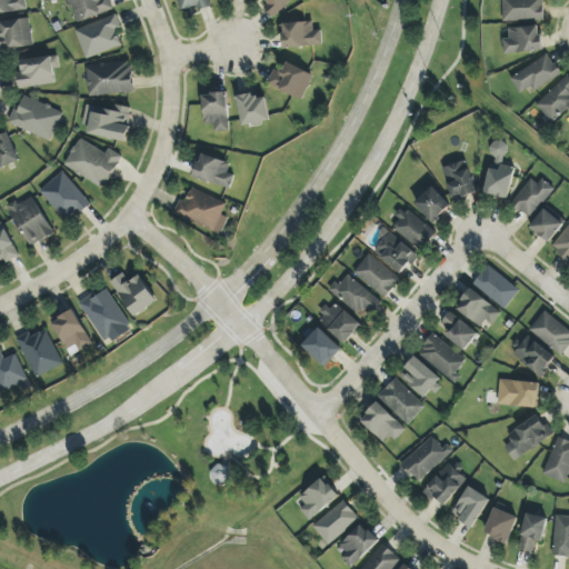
[(26,0),(0,0),(0,12),(27,10),(26,0)]
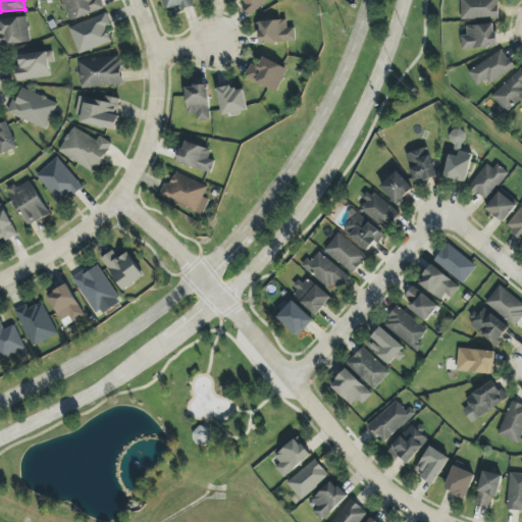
[(64,0),(70,20),(105,9),(101,0),(64,0)]
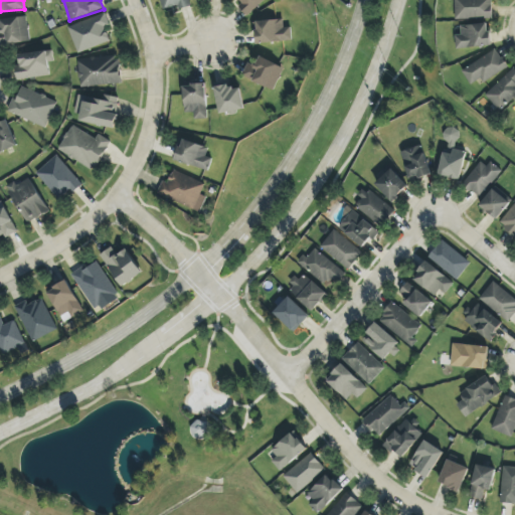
[(191,6),(189,0),(160,0),(163,10),(178,5),(179,10),(191,6)]
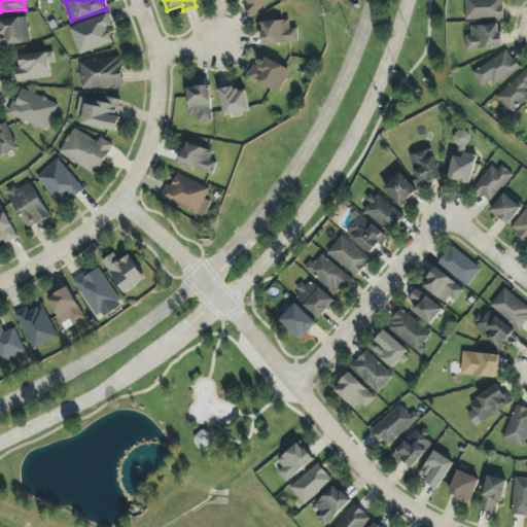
[(244,0),(247,3),(244,7),(253,16),(271,0),(244,0)]
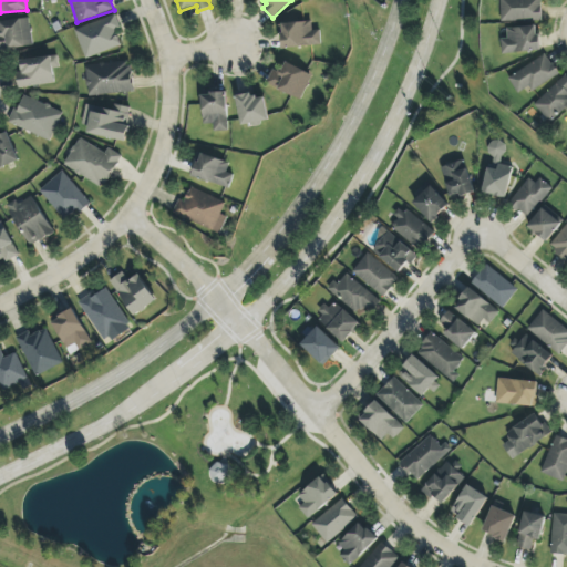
[(540,0),(500,0),(501,21),(542,20),(540,0)]
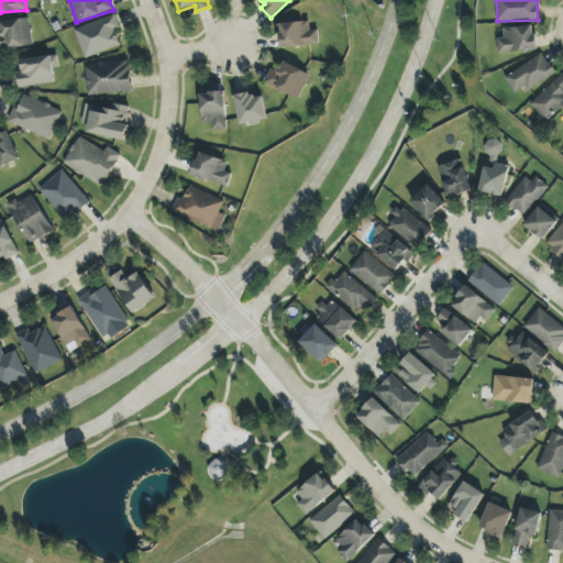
[(86,58),(121,45),(114,30),(120,28),(116,14),(75,30),(86,58)]
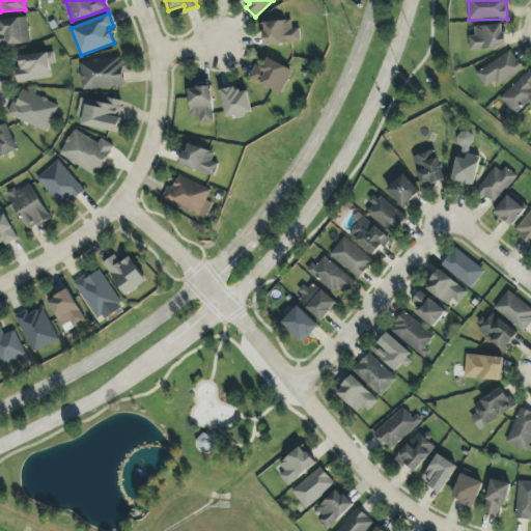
[(0,20),(0,46),(31,44),(28,18),(0,20)]
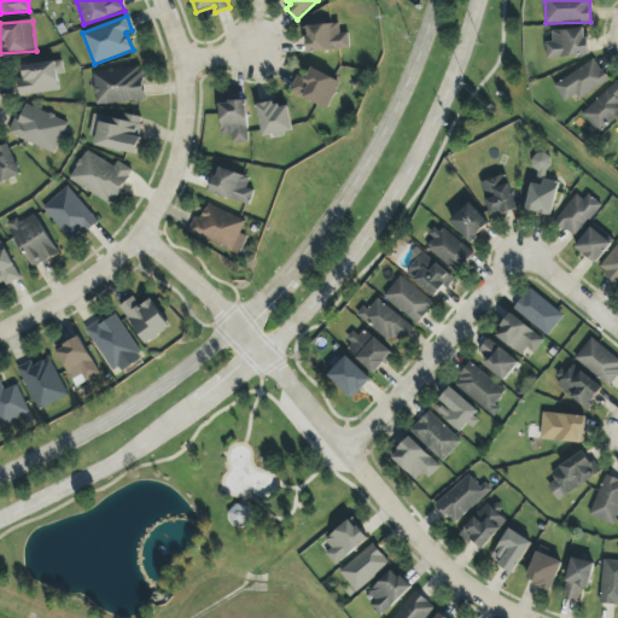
[(349,33),(340,33),(339,24),(305,25),(307,52),(350,50),(349,33)]
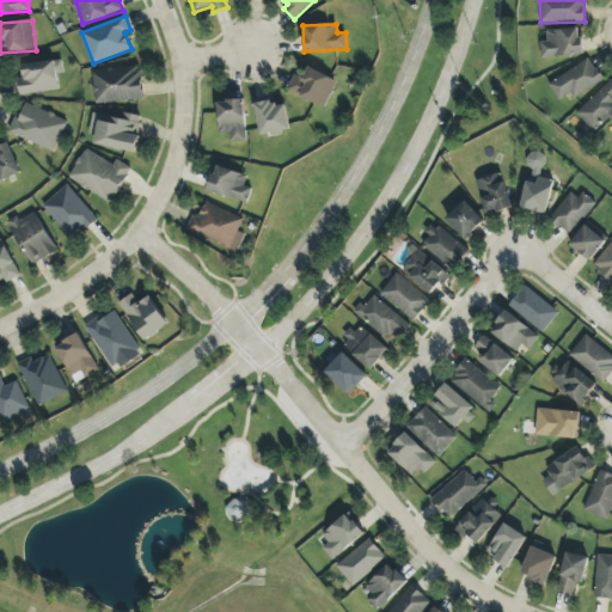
[(540,43),(543,59),(583,53),(580,26),(548,31),(549,42),(540,43)]
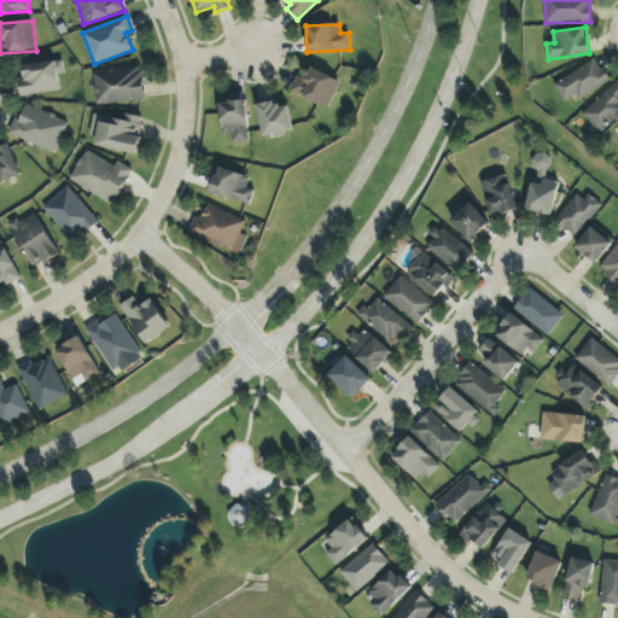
[(610,81),(595,58),(554,85),(565,101),(577,94),(581,100),(610,81)]
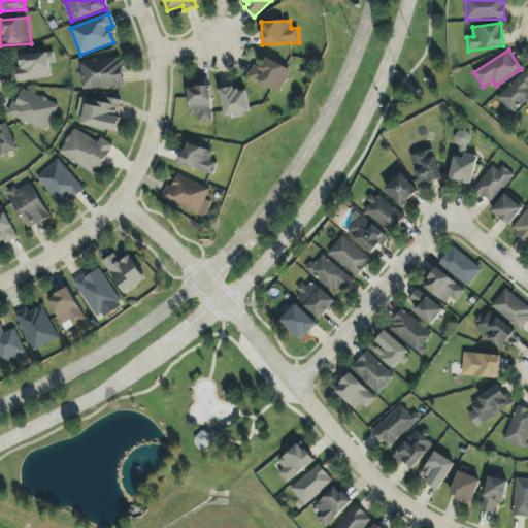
[(18,83),(52,76),(50,64),(56,63),(54,51),(20,57),(22,66),(15,67),(18,83)]
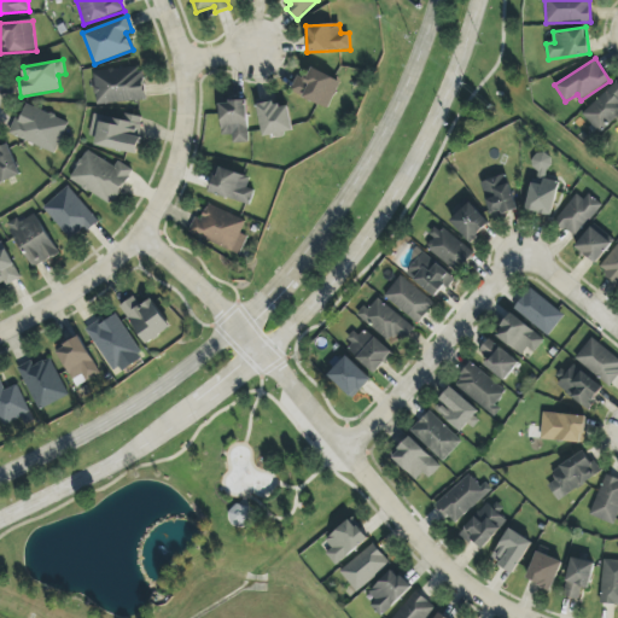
[(97,104),(146,100),(143,66),(94,70),(97,104)]
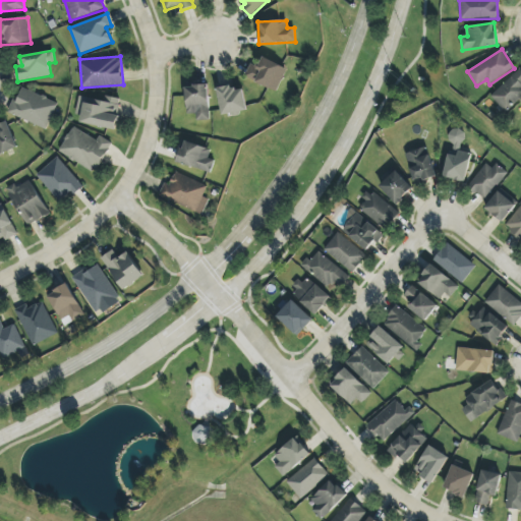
[(278,92),(287,68),(263,57),(258,66),(252,63),(246,78),(278,92)]
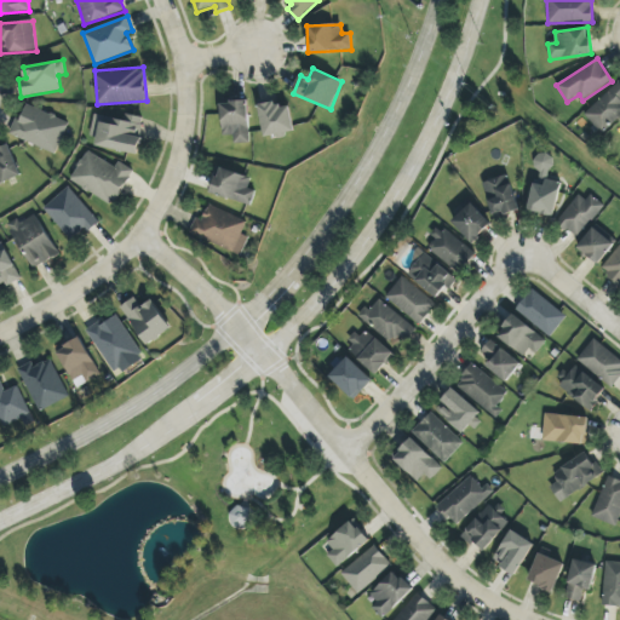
[(619,82),(619,81),(584,114),(602,133),(619,116),(619,82)]
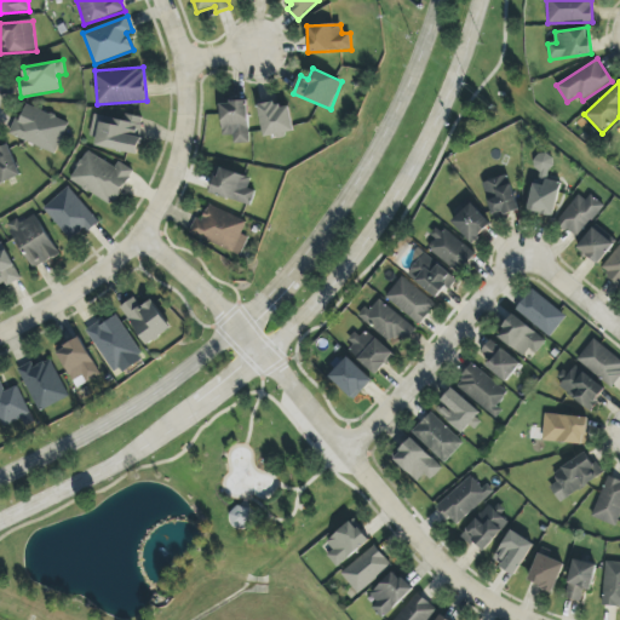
[(250,143),(248,101),(222,102),(223,136),(234,136),(234,143),(250,143)]
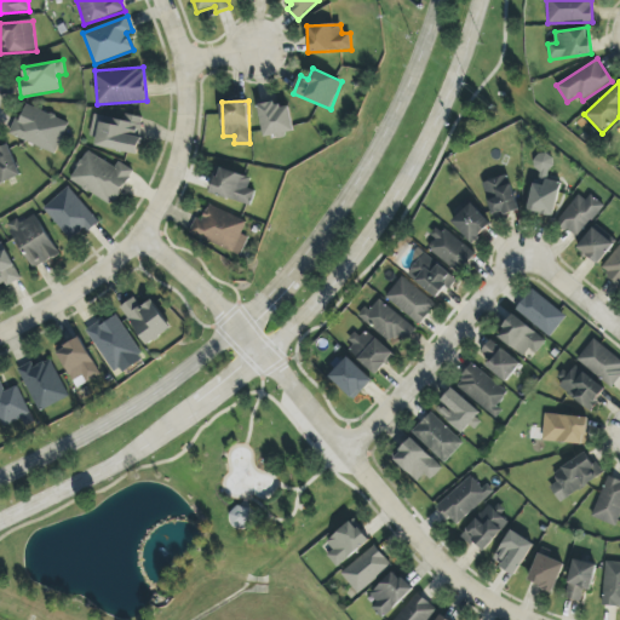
[(258,104),(264,138),(294,132),(290,107),(279,108),(277,101),(258,104)]
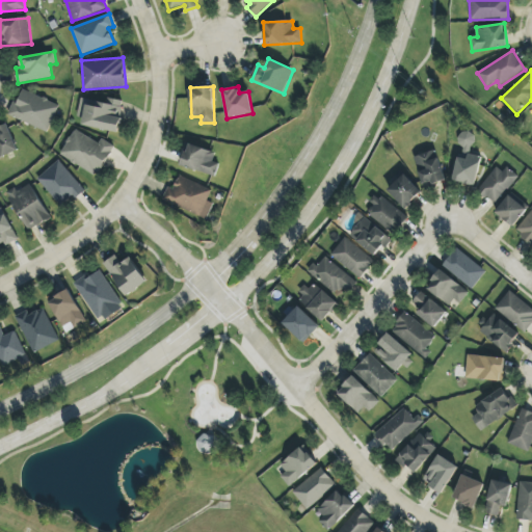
[(50,132),(59,104),(22,90),(18,103),(14,101),(8,117),(50,132)]
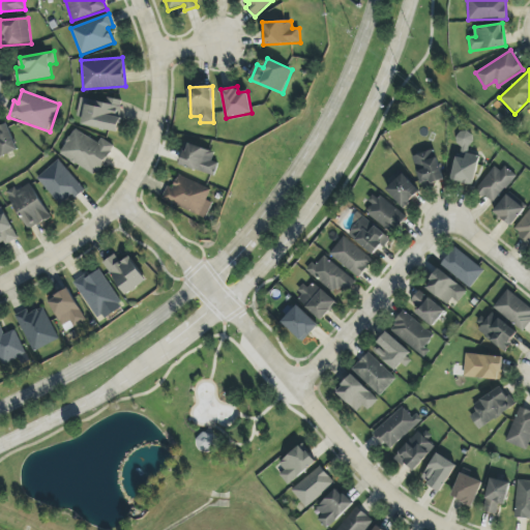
[(124,100),(108,97),(107,104),(83,98),(78,124),(118,133),(124,100)]
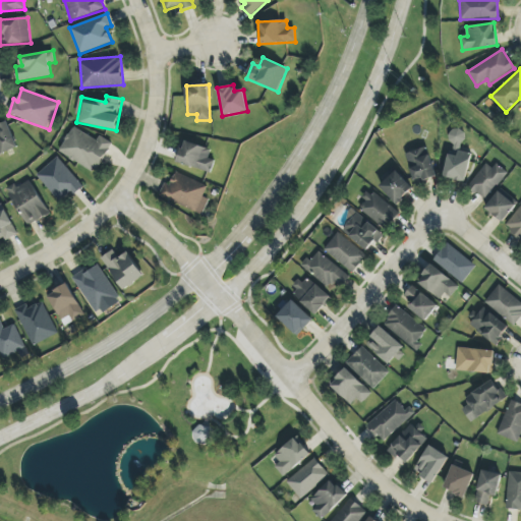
[(0,154),(17,149),(8,121),(0,123),(0,154)]
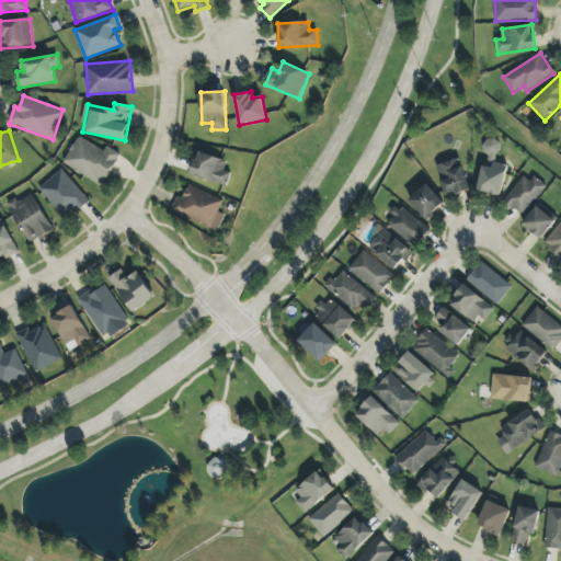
[(64,163),(102,186),(121,153),(107,146),(104,151),(79,136),(64,163)]
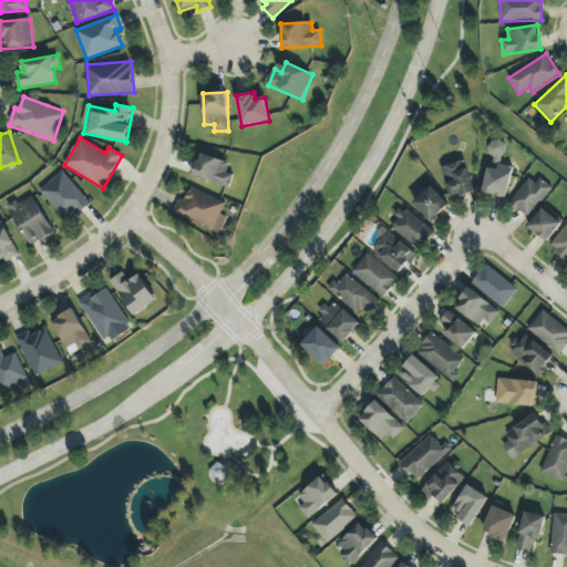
[(486,150),(497,160),(508,150),(496,138),(486,150)]
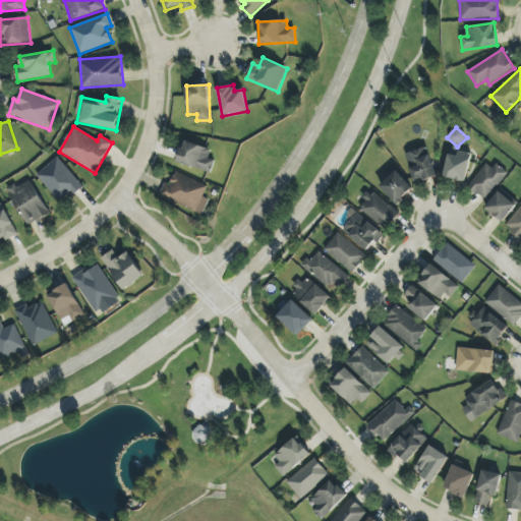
[(176,162),(211,173),(215,160),(209,159),(212,149),(182,140),(176,162)]
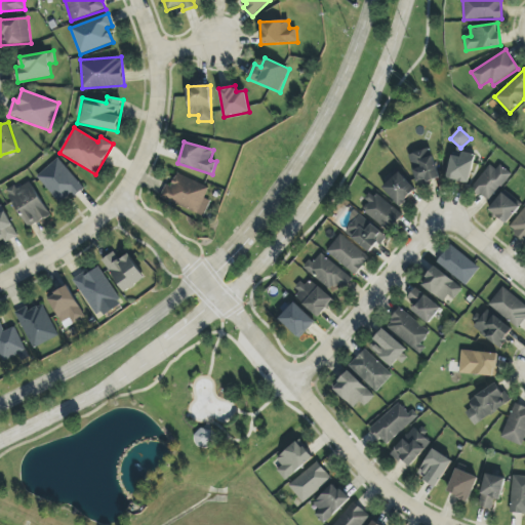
[(441,178),(431,148),(409,154),(419,186),(441,178)]
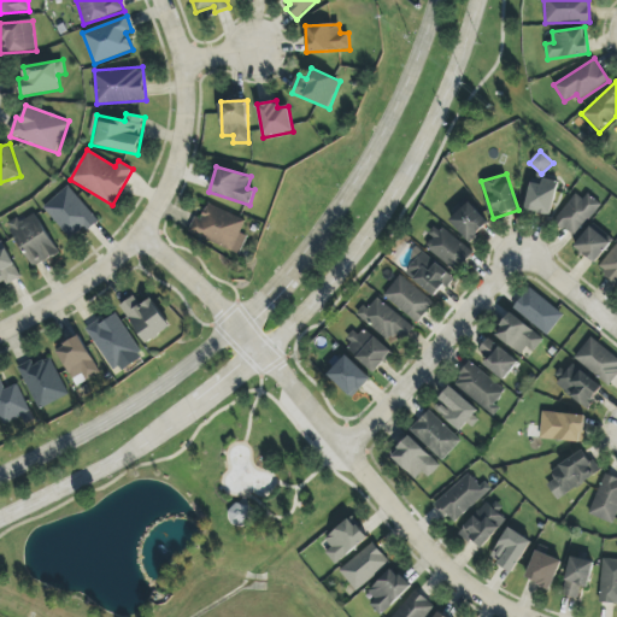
[(551,216),(559,182),(542,177),(541,184),(532,182),(524,209),(551,216)]
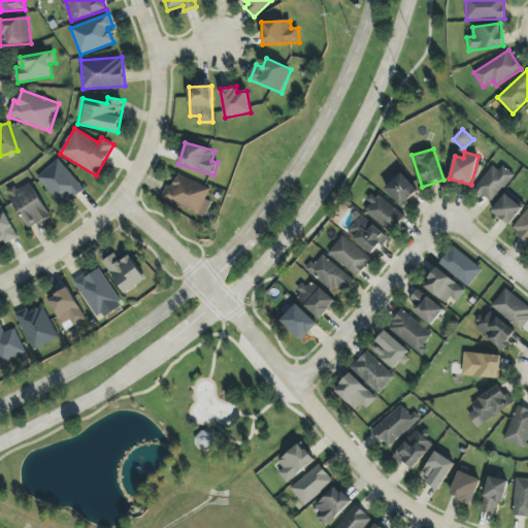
[(37,176),(62,207),(85,190),(60,159),(37,176)]
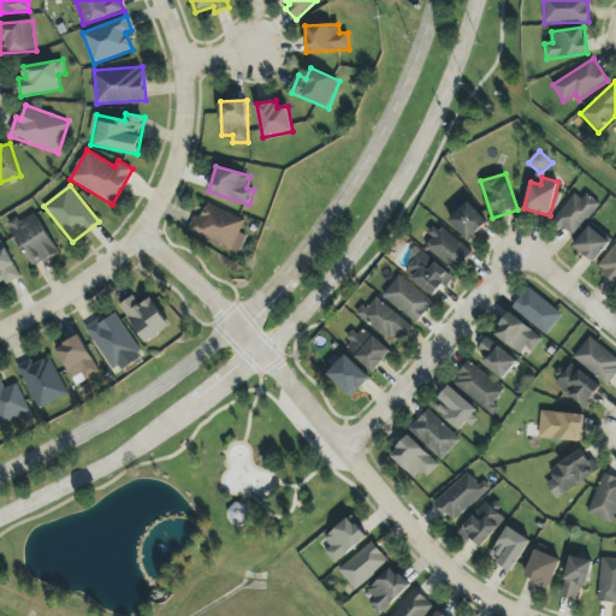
[(599,206),(578,190),(554,220),(574,237),(599,206)]
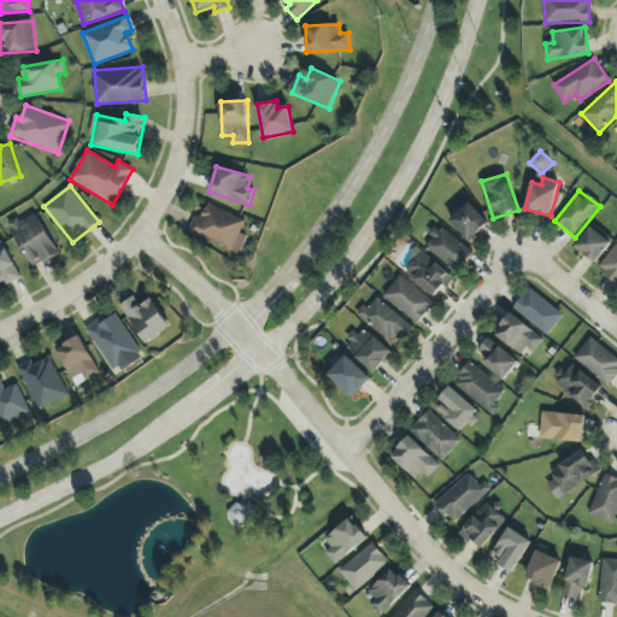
[(489,223),(469,201),(450,221),(470,242),(489,223)]
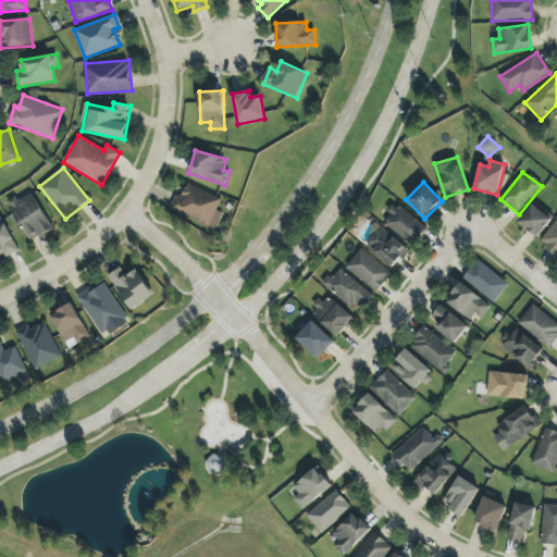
[(218,210),(222,199),(188,184),(182,198),(176,195),(170,210),(217,230),(224,213),(218,210)]
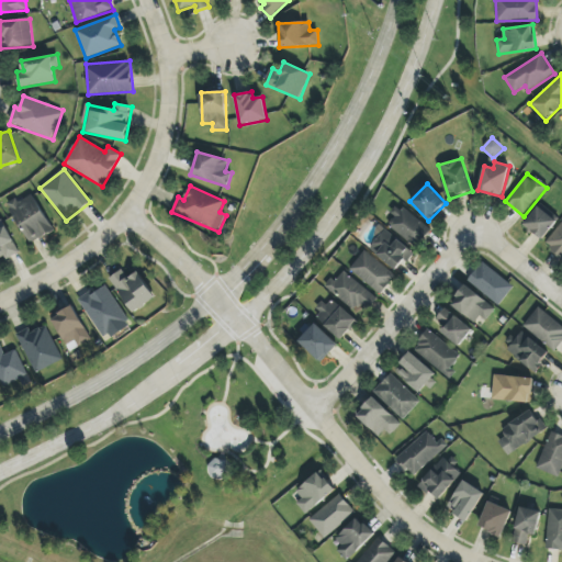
[(54,232),(33,192),(9,204),(30,244),(54,232)]
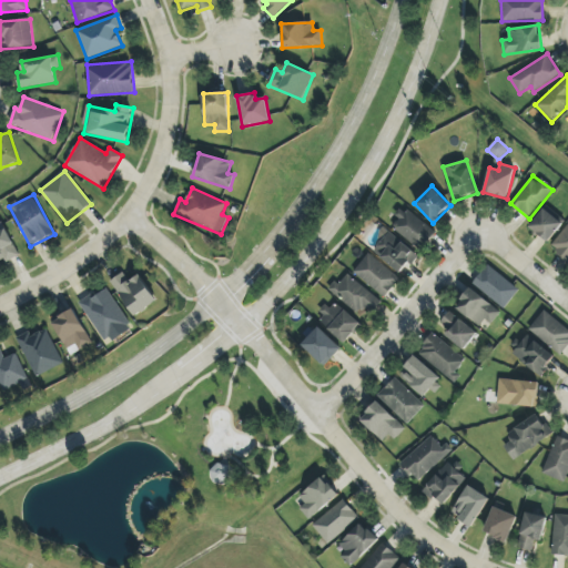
[(403,209),(391,227),(422,249),(435,230),(403,209)]
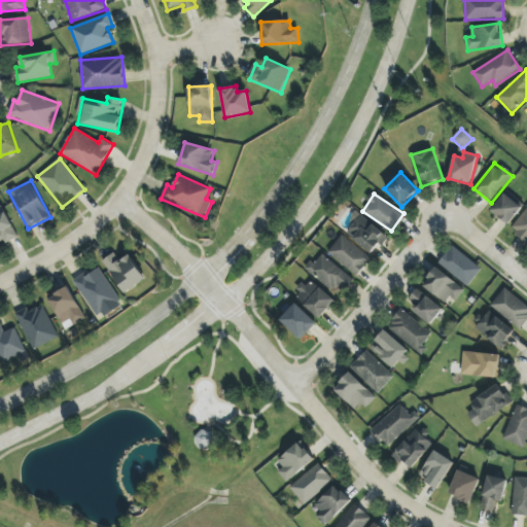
[(522,207),(503,194),(491,211),(510,224),(522,207)]
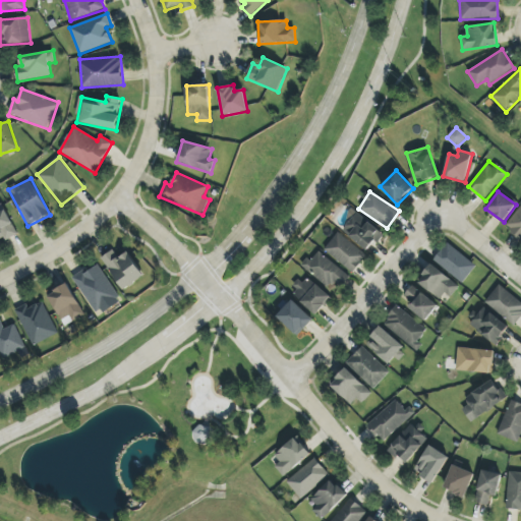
[(18,234),(1,204),(0,204),(0,239),(4,237),(6,241),(18,234)]
